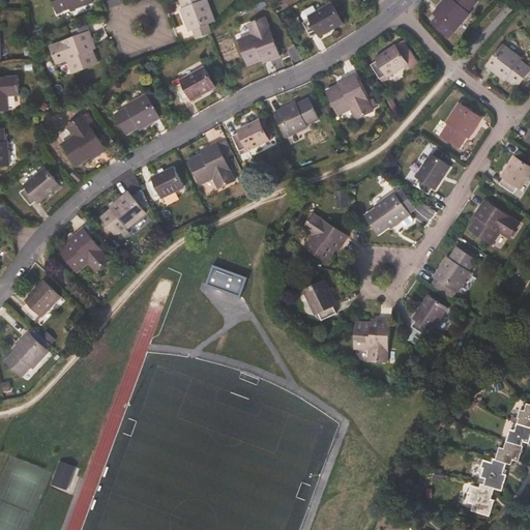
[(92,3),(90,0),(52,0),(58,13),(69,9),(70,11),(92,3)]
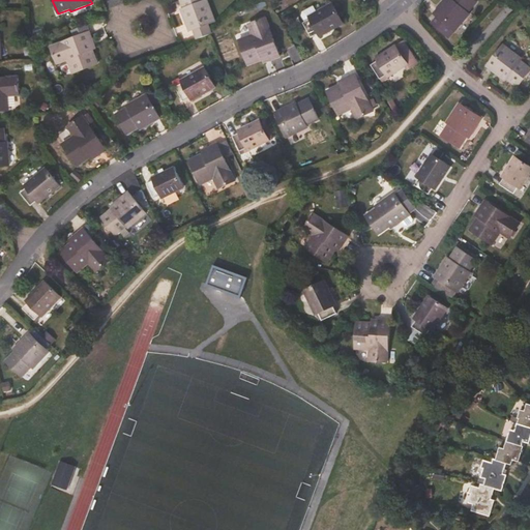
[(204,0),(179,0),(184,12),(182,12),(189,31),(193,30),(197,39),(210,34),(211,34),(207,24),(214,22),(206,0),(204,0)]
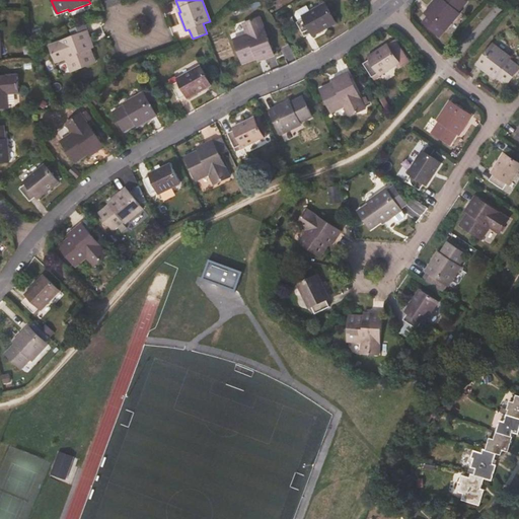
[(466,3),(462,0),(438,0),(439,0),(438,0),(435,0),(424,13),(444,30),(459,13),(458,12),(466,3)]
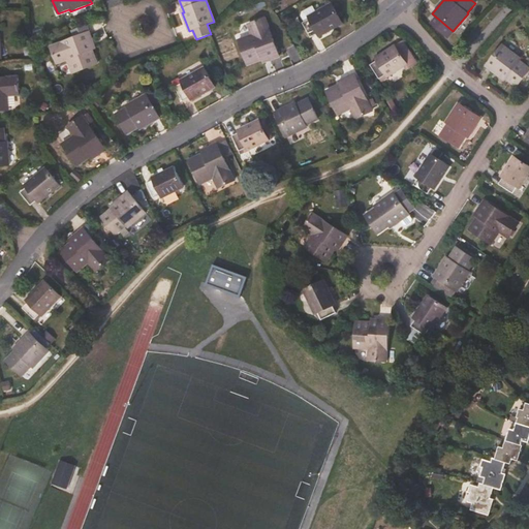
[(342,24),(332,4),(308,17),(309,20),(303,23),(311,37),(317,34),(319,36),(342,24)]
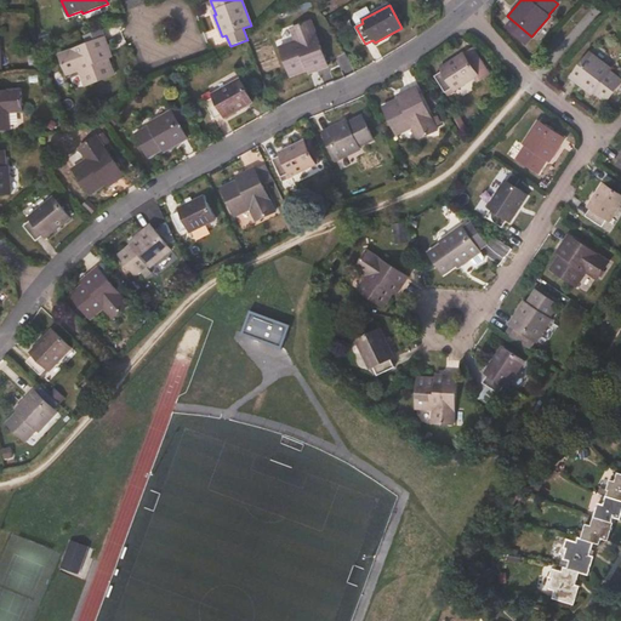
[(328,67),(311,22),(294,28),(298,40),(279,47),(290,77),(315,68),(317,70),(328,67)]
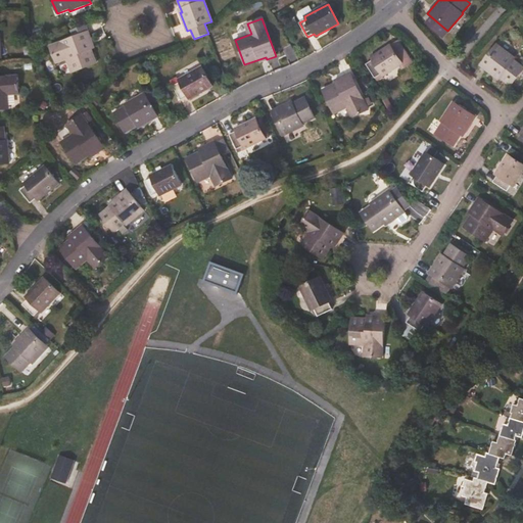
[(91,42),(88,33),(49,47),(55,61),(65,57),(72,73),(96,63),(88,43),(91,42)]
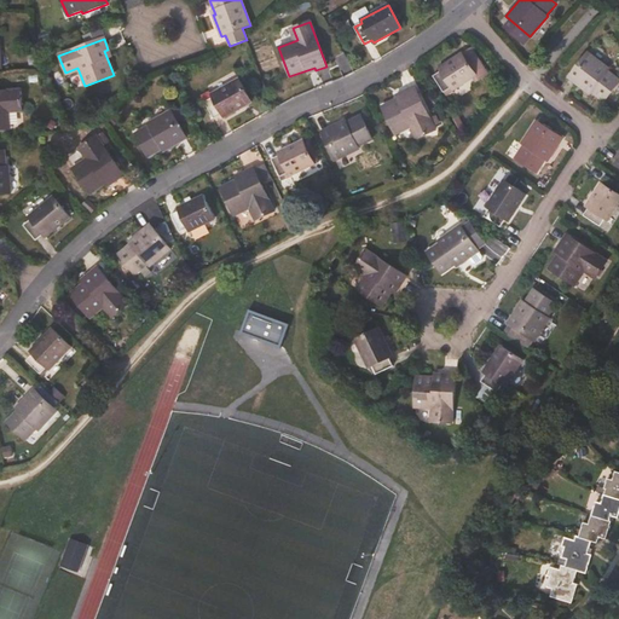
[(476,76),(461,53),(439,69),(440,71),(433,76),(444,93),(451,88),(452,92),(476,76)]
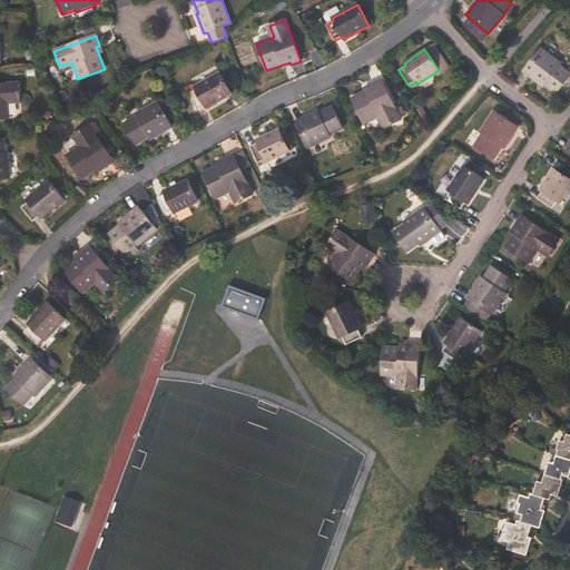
[(560,64),(540,49),(523,71),(540,85),(541,84),(556,94),(569,74),(559,66),(560,64)]
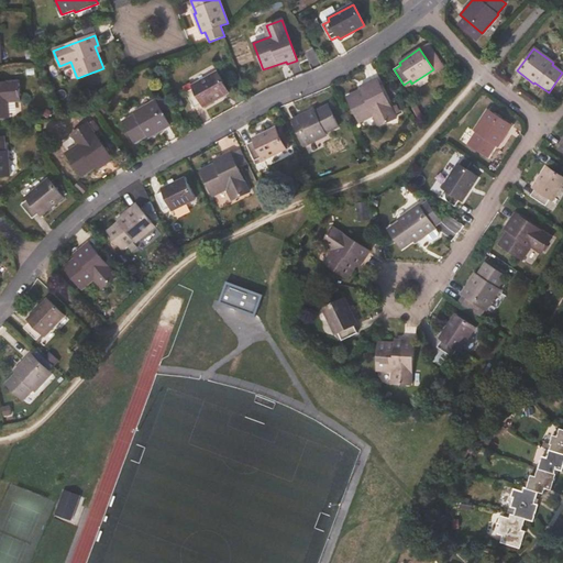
[(229,94),(217,73),(192,86),(194,89),(187,94),(195,108),(202,105),(203,107),(229,94)]
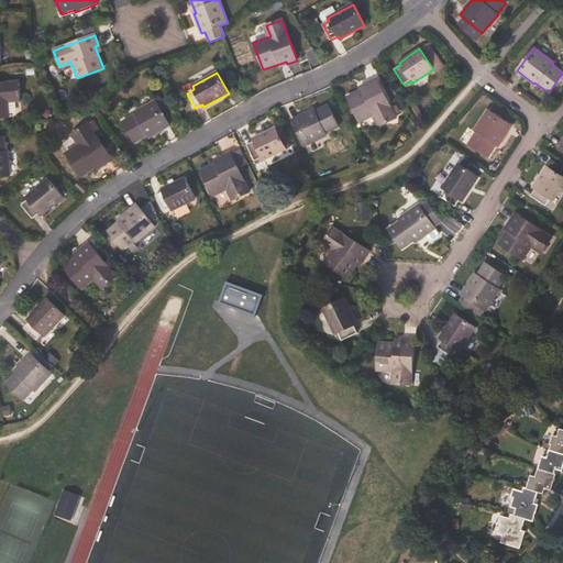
[(396,118),(376,78),(367,84),(368,86),(348,97),(360,122),(376,114),(382,125),(396,118)]
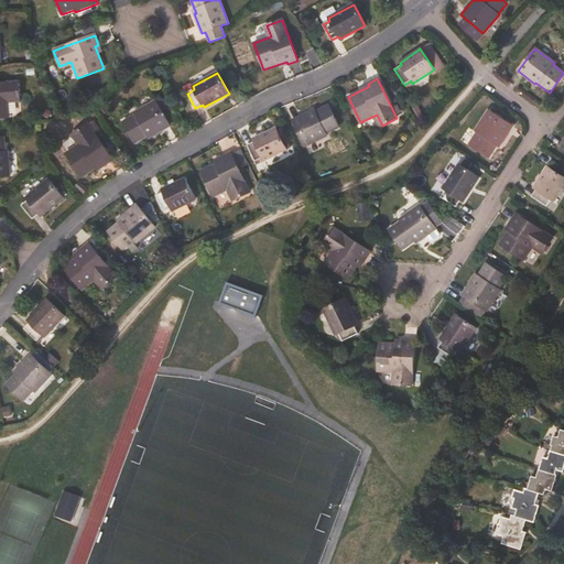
[(20,98),(18,83),(0,84),(0,118),(9,118),(8,99),(20,98)]
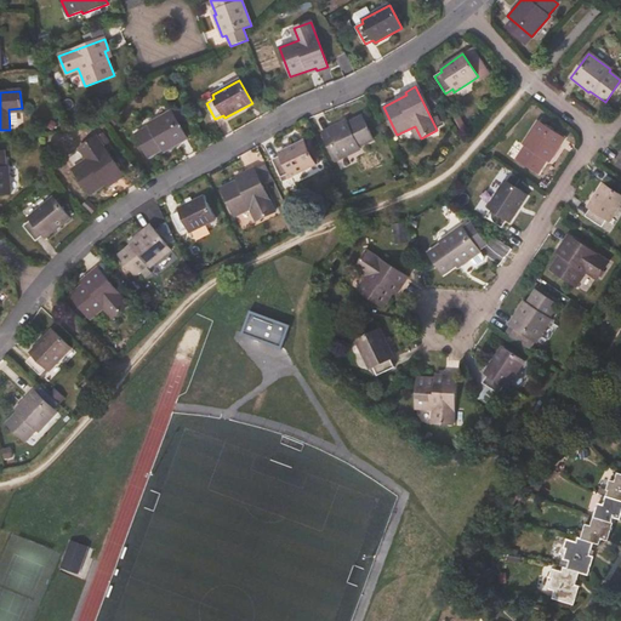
[(187,140),(172,112),(147,125),(148,127),(136,134),(148,158),(165,148),(166,151),(187,140)]
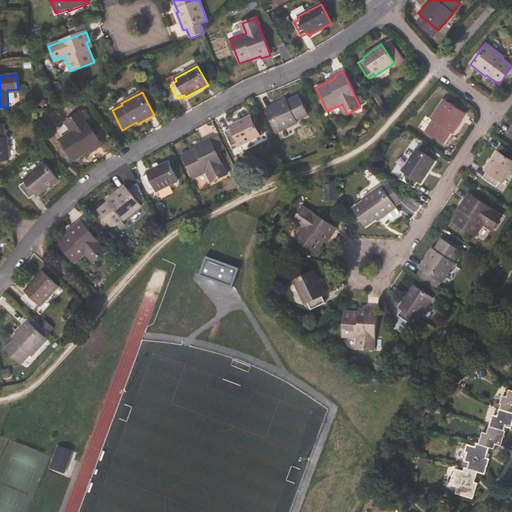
[(308,116),(298,96),(283,103),(282,101),(265,110),(277,133),(297,124),(297,121),(308,116)]
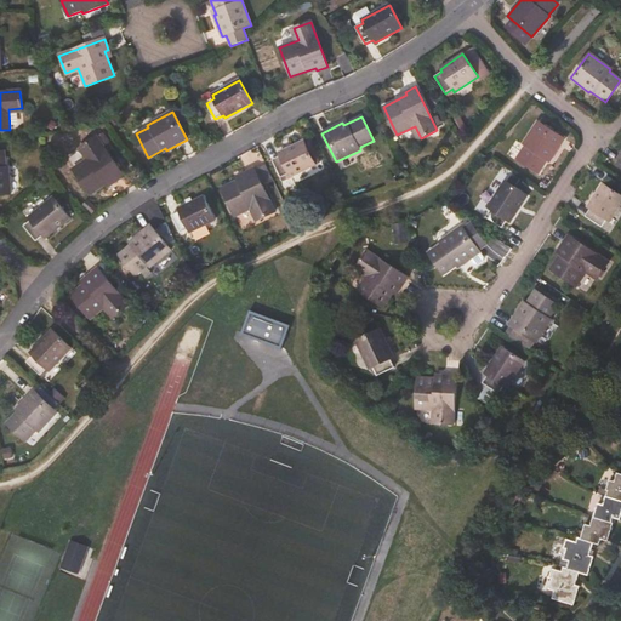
[(564,141),(539,123),(523,146),(524,147),(516,159),(539,174),(550,158),(552,159),(564,141)]
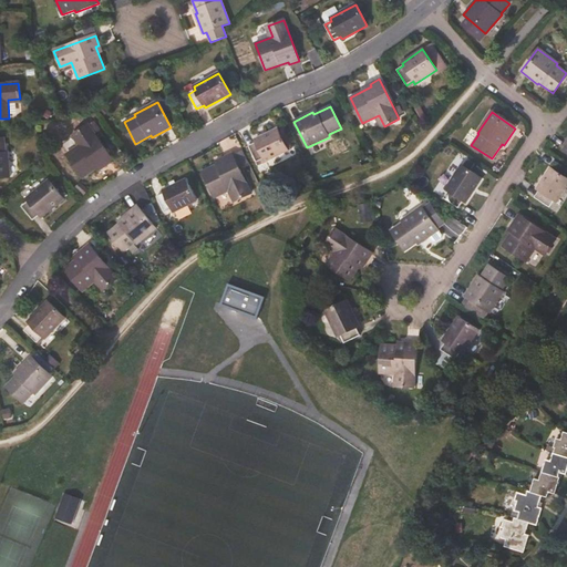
[(113,162),(88,125),(74,134),(81,144),(66,155),(83,178),(103,165),(104,167),(113,162)]
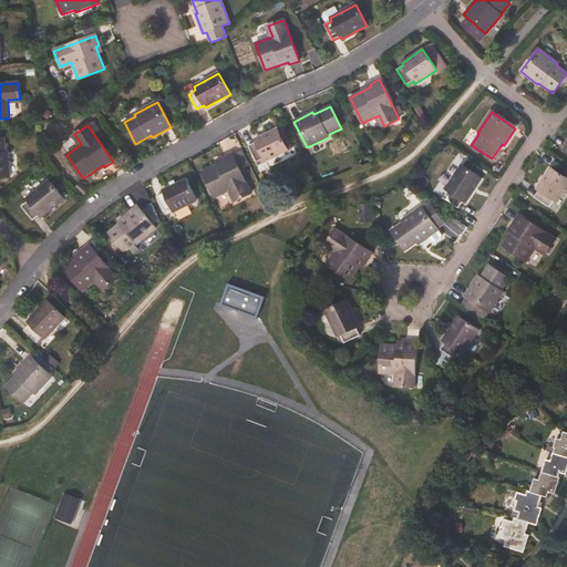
[(288,151),(277,129),(254,140),(256,143),(249,146),(257,162),(263,158),(265,163),(288,151)]
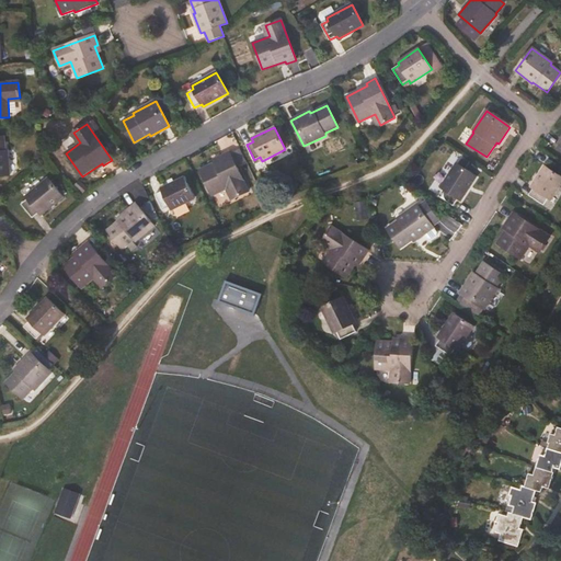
[(4,151),(4,138),(0,137),(0,176),(10,176),(8,151),(4,151)]
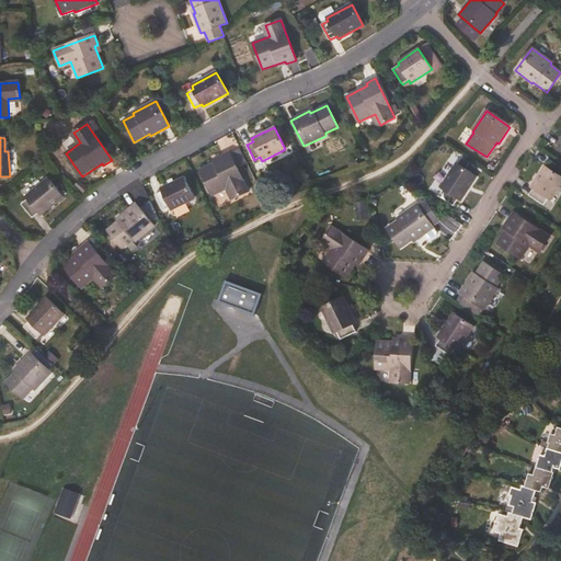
[(249,192),(229,152),(220,157),(221,160),(201,170),(213,196),(229,189),(233,198),(249,192)]
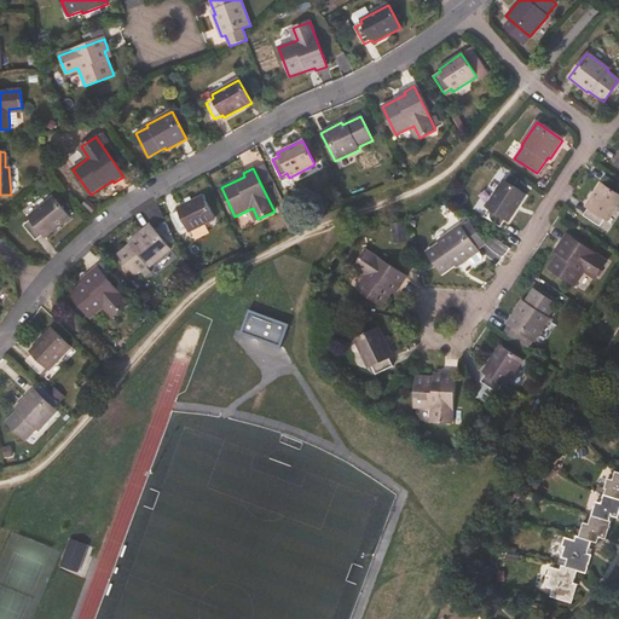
[(526,196),(503,180),(485,207),(490,209),(485,217),(501,227),(505,220),(509,221),(526,196)]
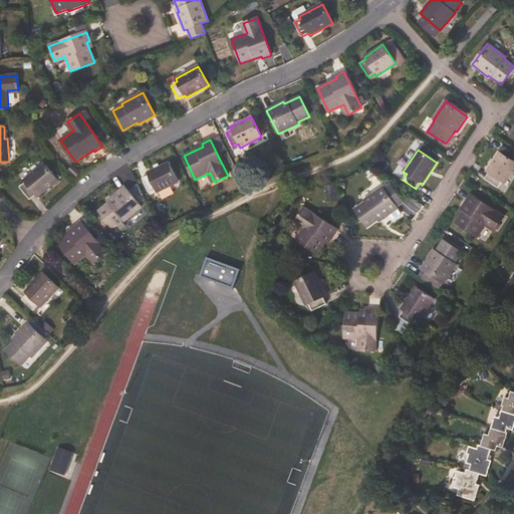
[(513,169),(513,162),(498,152),(485,172),(489,174),(485,179),(498,188),(501,182),(504,184),(513,169)]
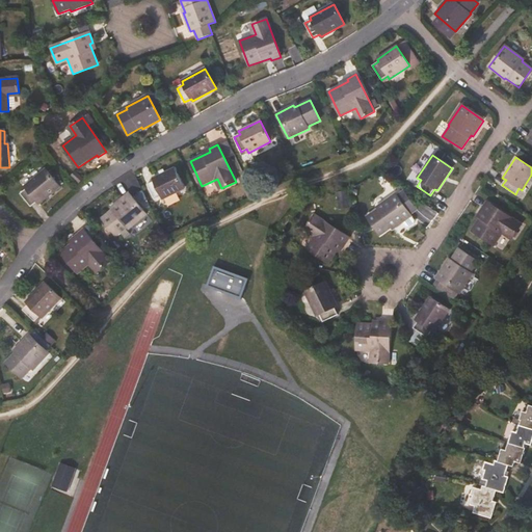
[(184,189),(174,168),(153,179),(154,182),(147,185),(154,200),(161,196),(162,200),(184,189)]
